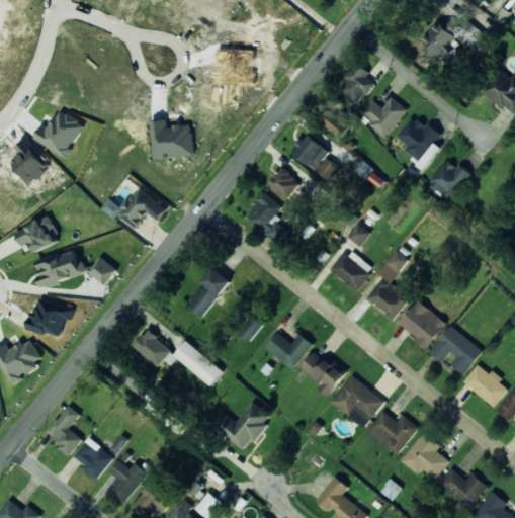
[(336,88),(356,103),(372,82),(365,77),(368,73),(356,63),(336,88)]
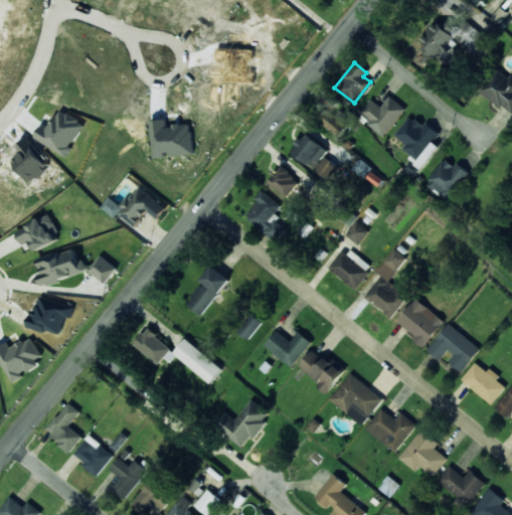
[(479,91),(509,115),(511,111),(511,75),(509,73),(506,77),(496,68),(479,91)]
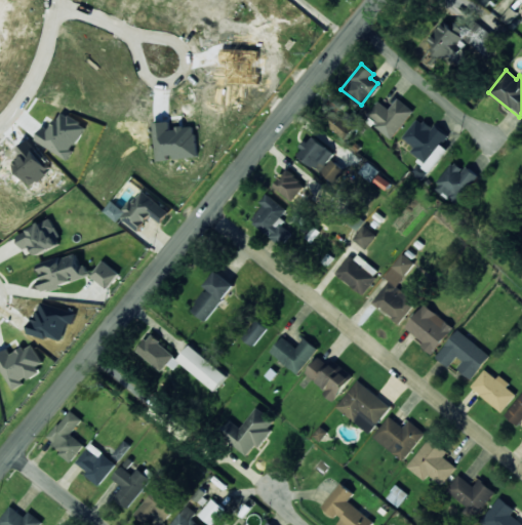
[(363,116),(388,138),(411,111),(396,97),(386,109),(376,101),(363,116)]
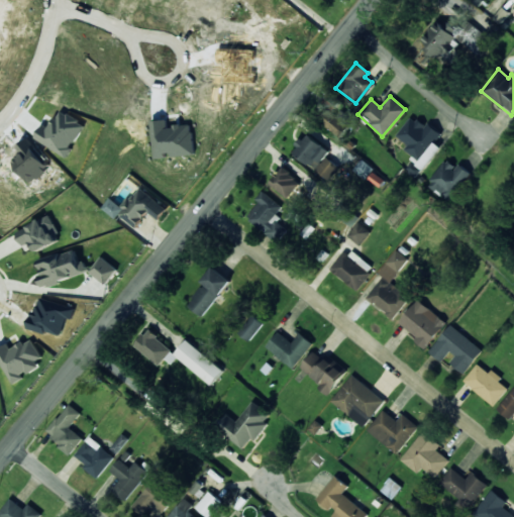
[(347,124),(322,110),(315,122),(340,136),(347,124)]
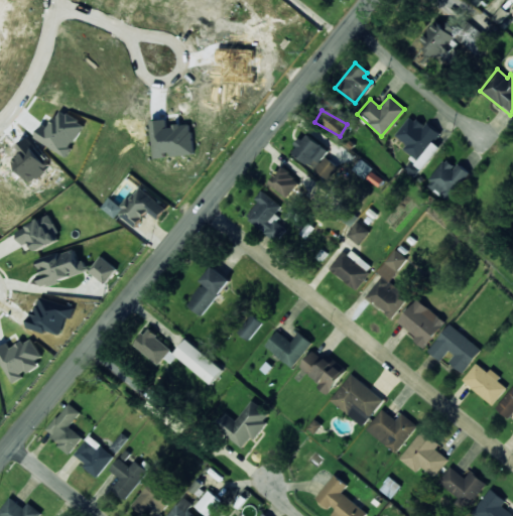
[(404,144),(400,150),(414,161),(437,133),(424,121),(420,125),(408,116),(393,135),(404,144)]
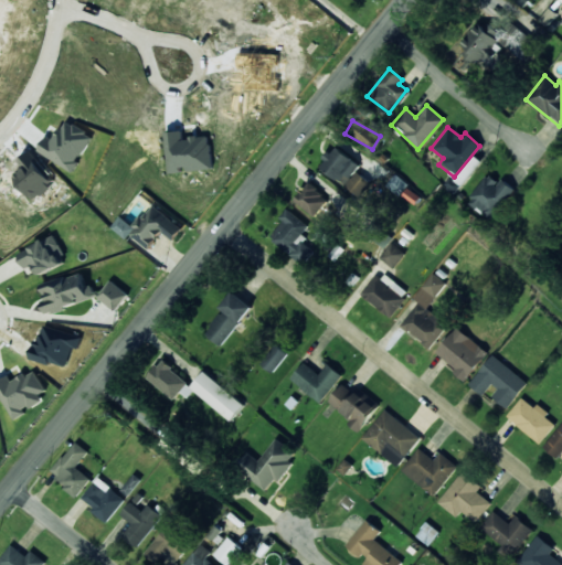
[(358,164),(332,146),(316,168),(358,200),(370,183),(353,171),(358,164)]
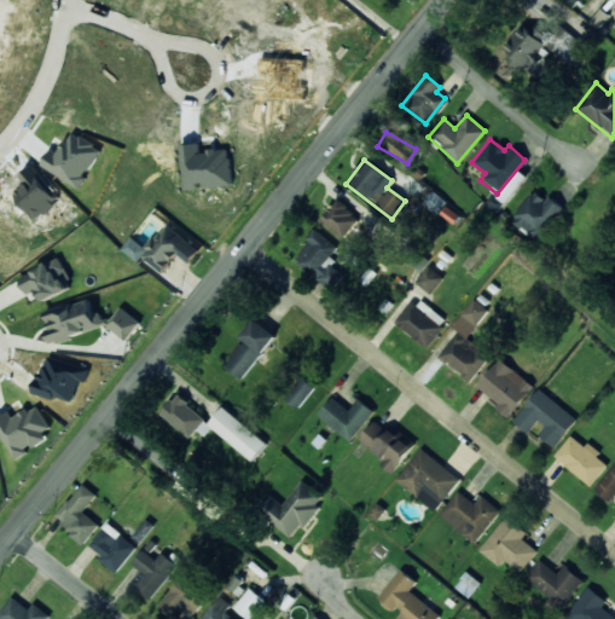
[(535,241),(562,208),(546,195),(543,200),(532,191),(509,220),(535,241)]
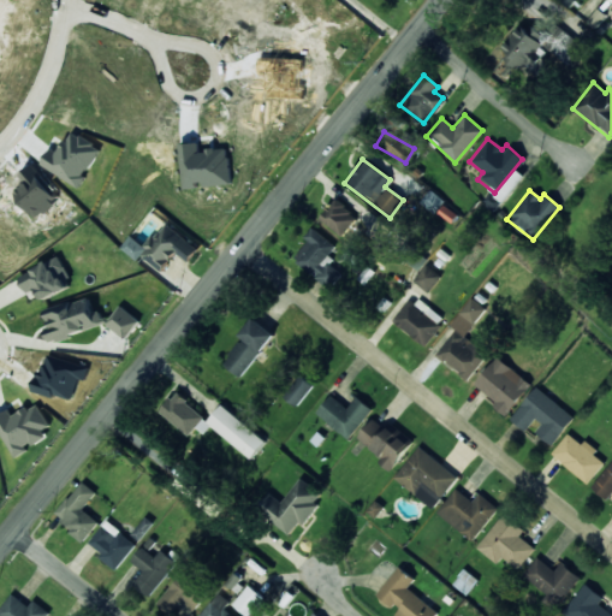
[(457,213),(427,191),(419,202),(449,224),(457,213)]
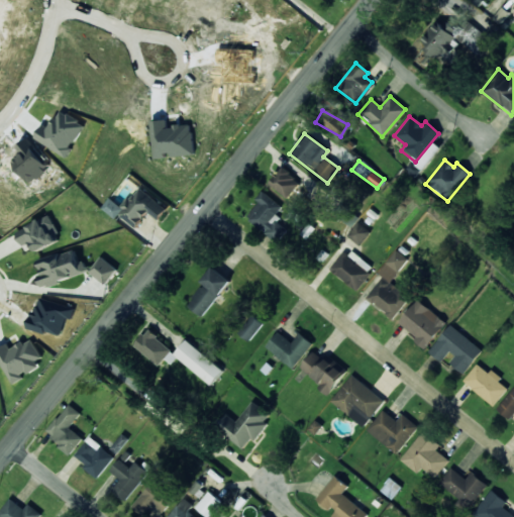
[(298,183),(279,168),(267,184),(286,199),(298,183)]
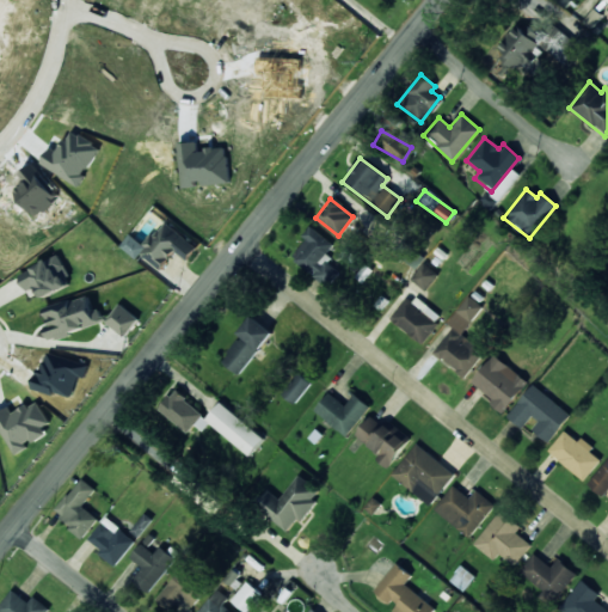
[(196,246),(163,220),(142,244),(128,233),(118,246),(135,259),(139,254),(158,270),(173,251),(184,261),(196,246)]
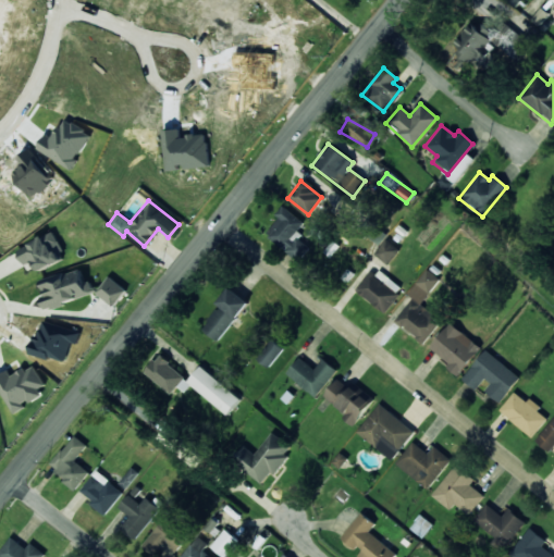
[(307,245),(293,234),(302,222),(280,206),(272,214),(277,218),(263,235),(295,260),(307,245)]
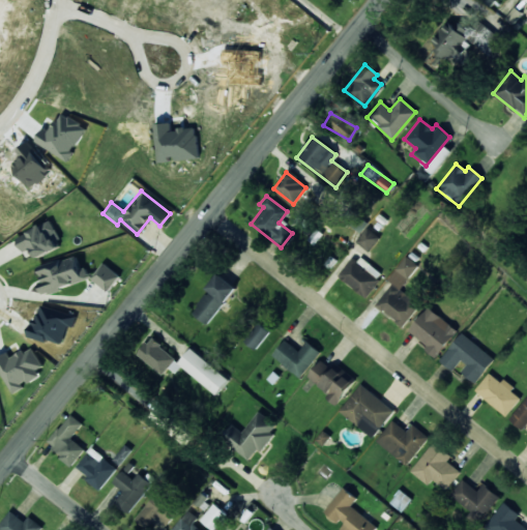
[(15,237),(22,252),(31,247),(35,258),(61,245),(49,221),(15,237)]
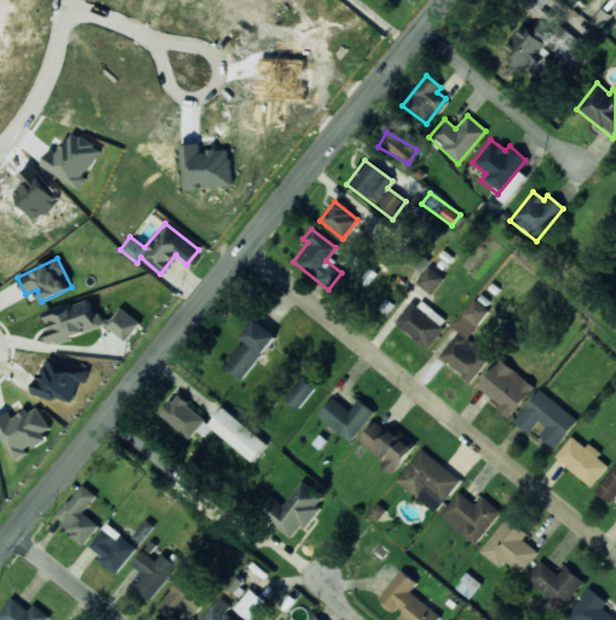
[(442,277),(427,267),(414,282),(429,294),(442,277)]
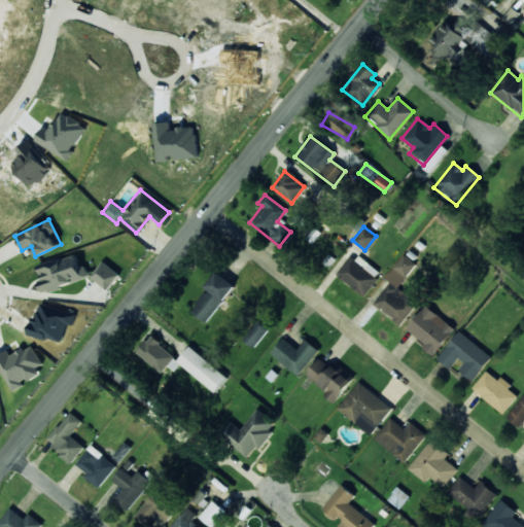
[(37,265),(41,280),(37,281),(40,291),(88,278),(83,265),(77,267),(74,253),(37,265)]
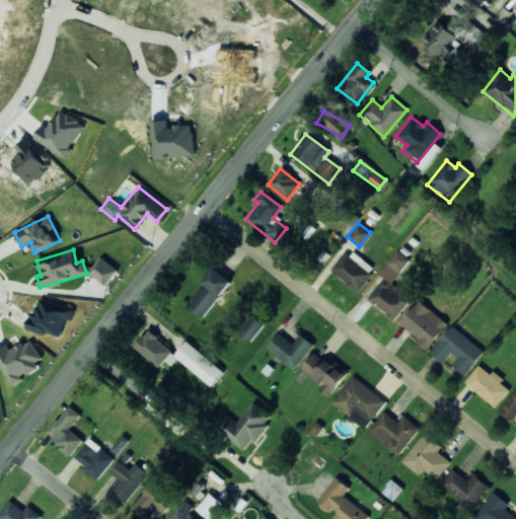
[(373,268),(344,249),(329,272),(359,290),(373,268)]
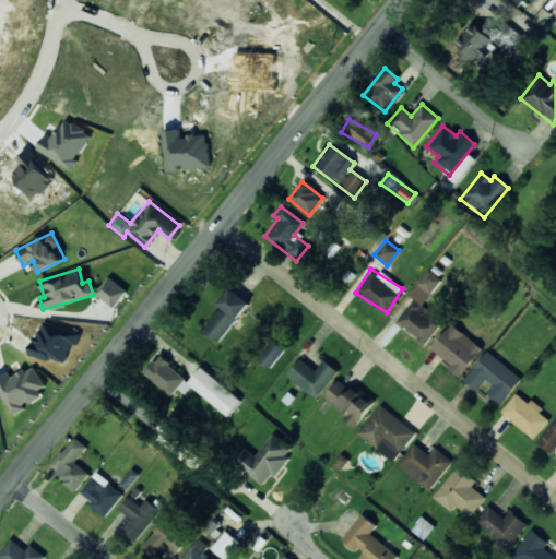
[(439,280),(426,270),(407,295),(412,298),(394,321),(425,344),(440,322),(420,306),(439,280)]
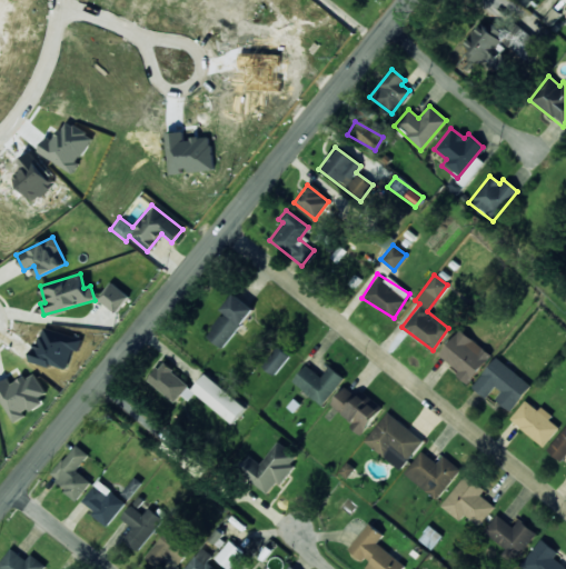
[(97,298),(115,312),(128,296),(110,281),(97,298)]
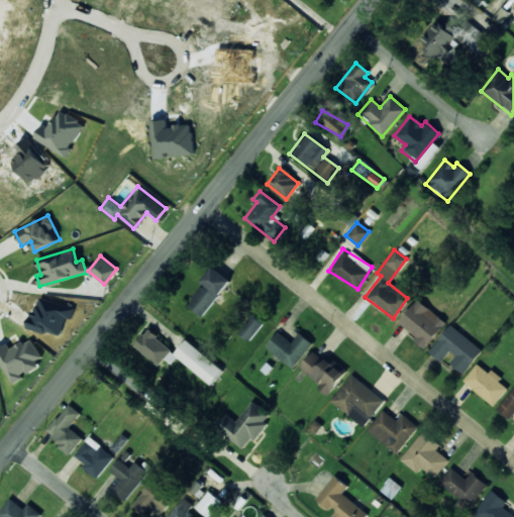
[(229,281),(213,268),(184,303),(200,316),(229,281)]
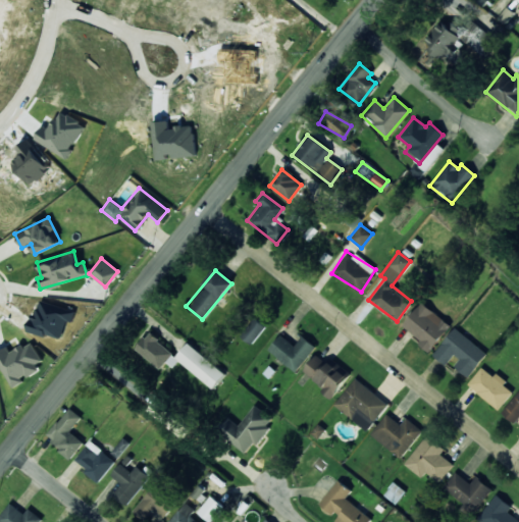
[(399,326),(428,351),(449,326),(419,302),(399,326)]
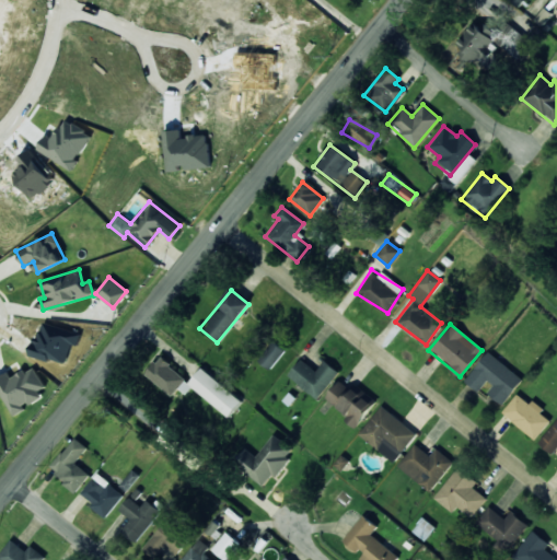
[(256,360),(268,370),(283,351),(271,341),(256,360)]
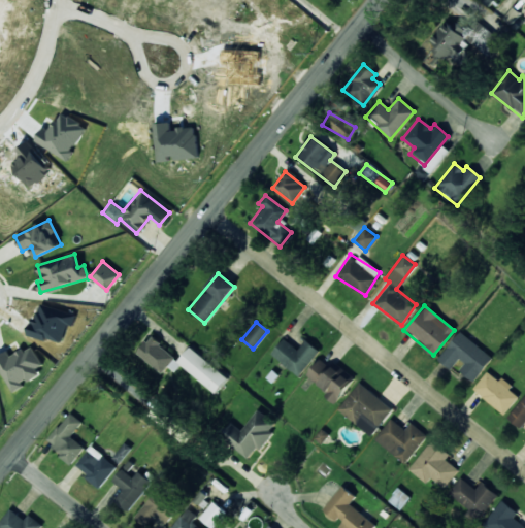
[(436,359),(449,369),(457,359),(462,363),(457,370),(472,382),(491,357),(457,331),(436,359)]
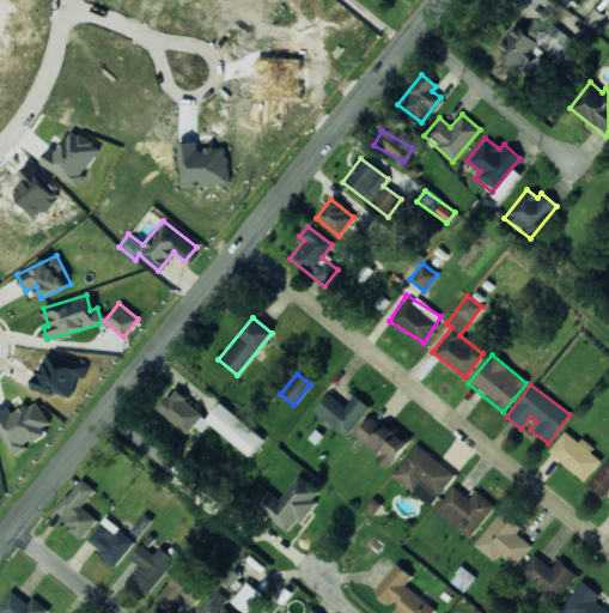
[(187,432),(202,413),(172,390),(157,410),(187,432)]
